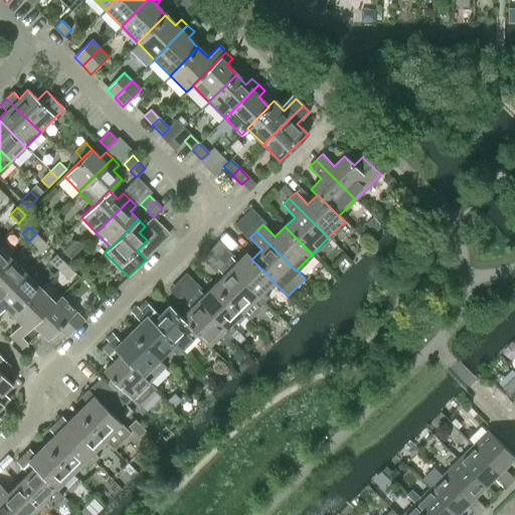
[(29,240),(39,249),(45,243),(36,233),(29,240)]
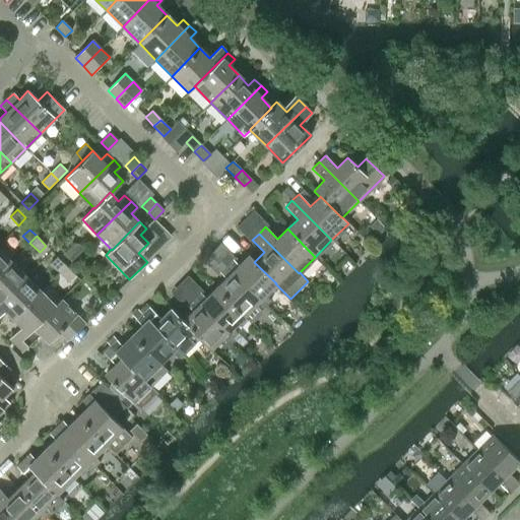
[(0,272),(11,262),(0,250),(0,272)]
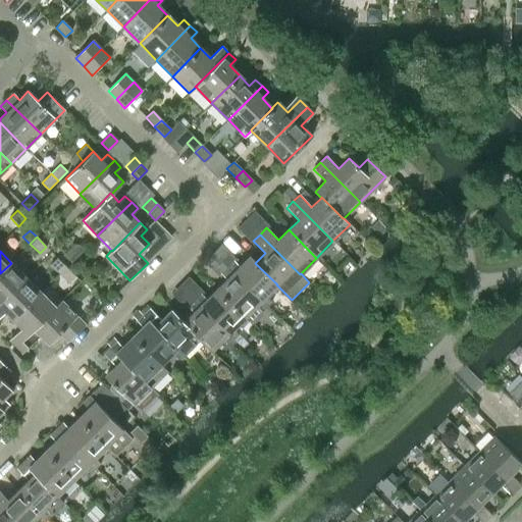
[(226,267),(266,307),(271,302),(265,296),(276,284),(277,284),(255,263),(256,262),(250,256),(240,266),(233,261),(226,267)]
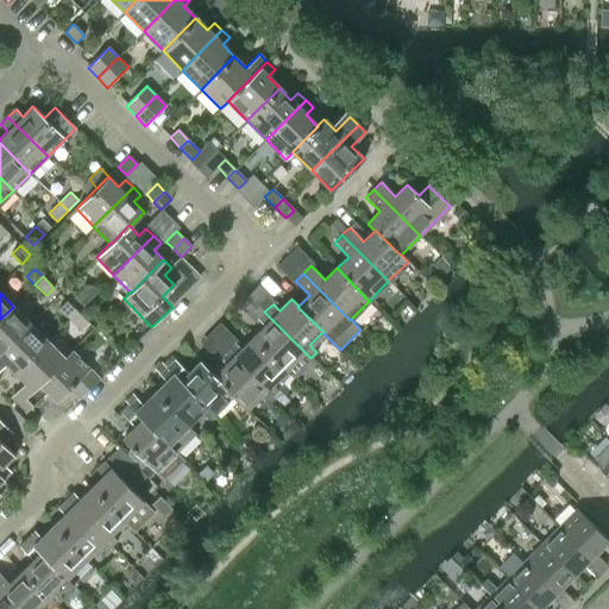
[(58,308),(69,319),(77,311),(67,300),(58,308)]
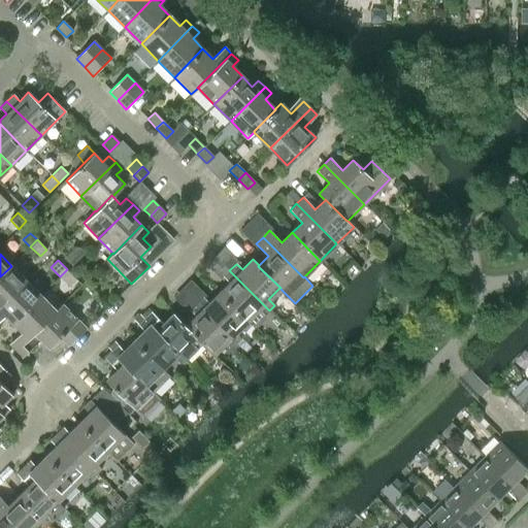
[(0,306),(27,281),(11,266),(0,276),(0,306)]
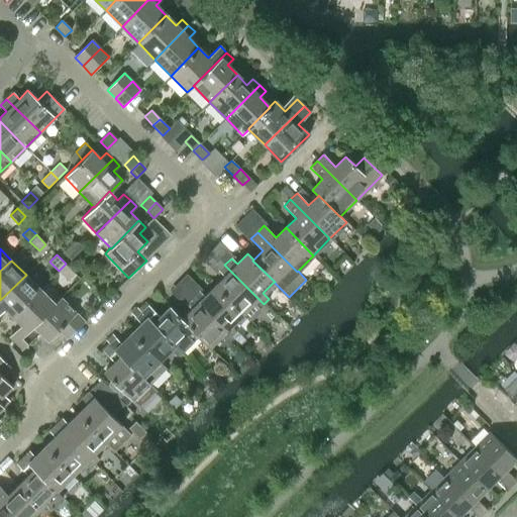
[(59,271),(68,280),(75,273),(66,264),(59,271)]
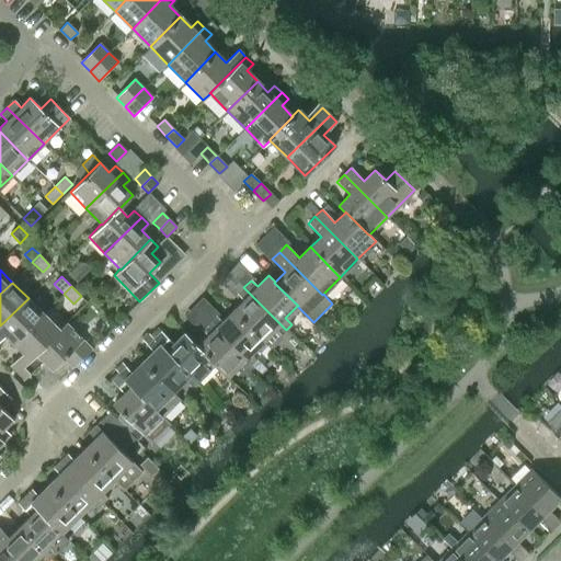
[(243,300),(232,311),(262,341),(275,329),(282,335),(286,330),(243,287),(237,294),(243,300)]
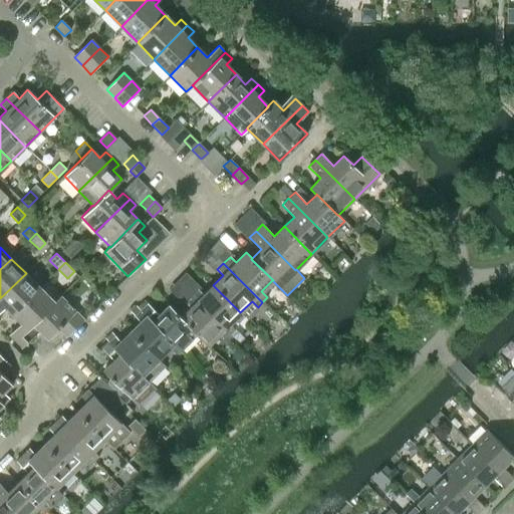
[(40,287),(26,273),(0,298),(0,311),(5,307),(12,315),(40,287)]
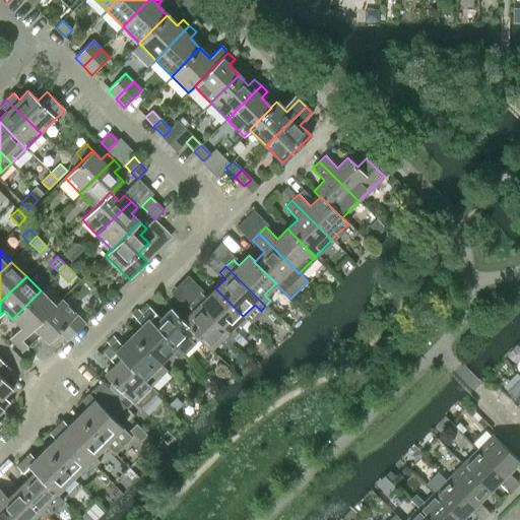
[(199,293),(193,299),(233,338),(238,333),(232,327),(243,316),(215,288),(205,299),(199,293)]
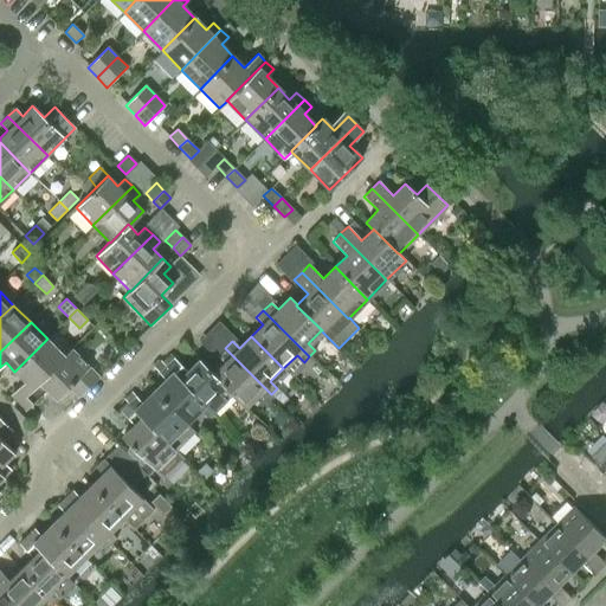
[(18,403),(64,356),(64,355),(47,339),(14,372),(25,381),(11,395),(18,403)]
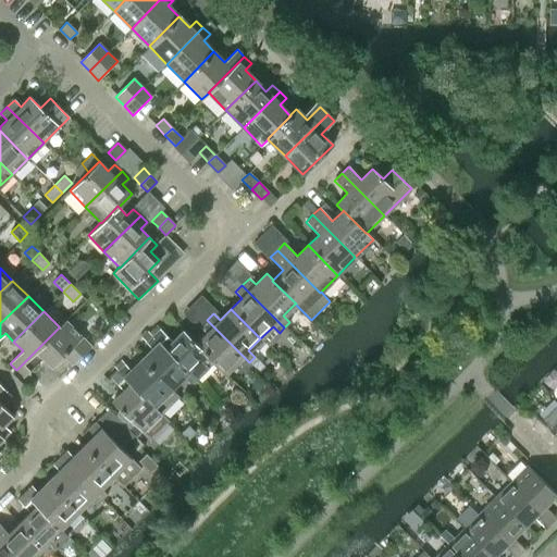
[(72,366),(91,346),(65,320),(59,326),(59,327),(16,370),(23,376),(42,357),(52,367),(62,356),(72,366)]
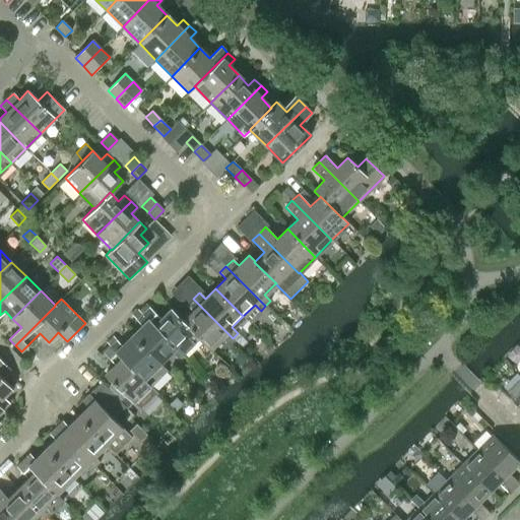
[(192,311),(183,320),(182,321),(198,336),(198,337),(210,349),(222,337),(229,343),(233,338),(193,299),(187,305),(192,311)]
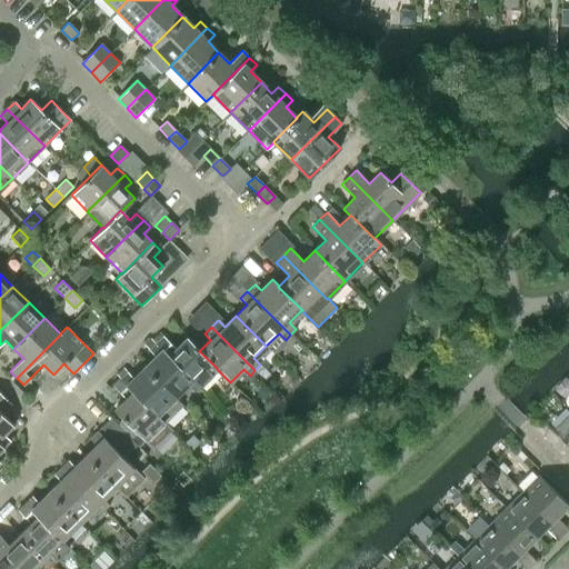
[(162,336),(156,342),(199,387),(217,369),(217,368),(199,351),(200,350),(187,338),(176,349),(162,336)]
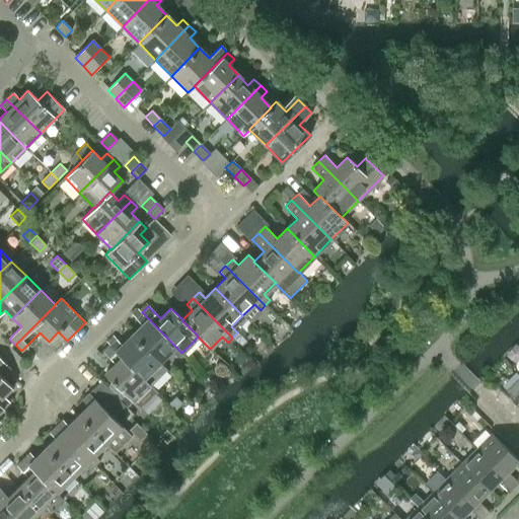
[(141,325),(132,335),(159,363),(159,362),(170,351),(176,357),(181,353),(142,312),(135,319),(141,325)]
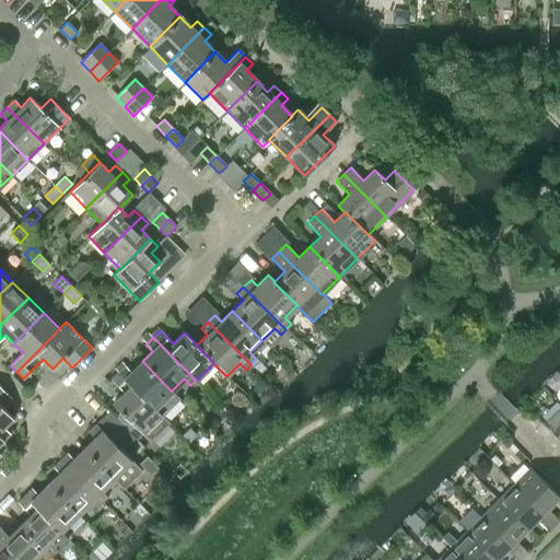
[(178,397),(172,391),(172,392),(142,361),(131,372),(125,365),(118,373),(161,416),(161,415),(178,397)]
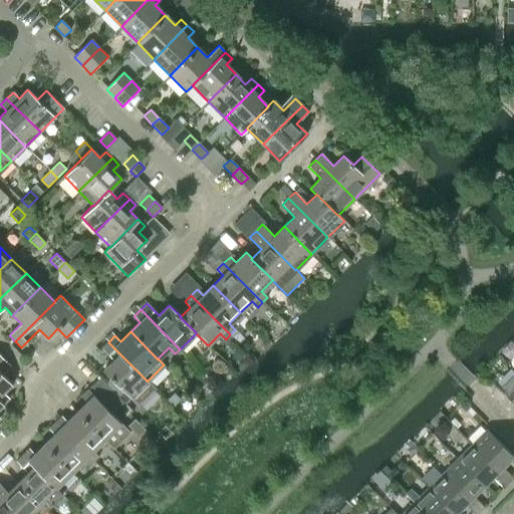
[(156,388),(148,380),(148,381),(108,342),(101,348),(113,360),(103,370),(111,378),(124,392),(131,399),(139,406),(156,388)]
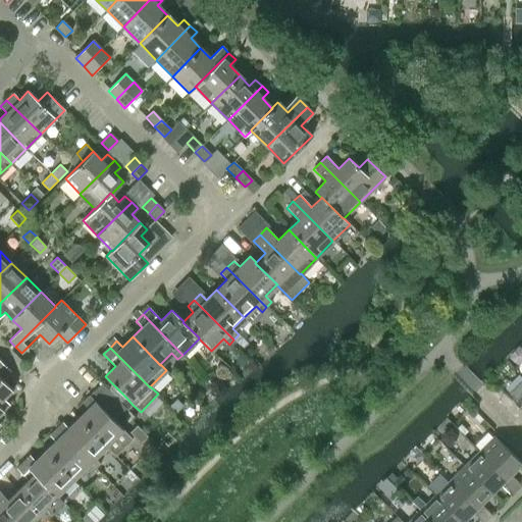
[(10,371),(0,360),(0,408),(2,411),(9,405),(3,399),(12,389),(2,379),(10,371)]
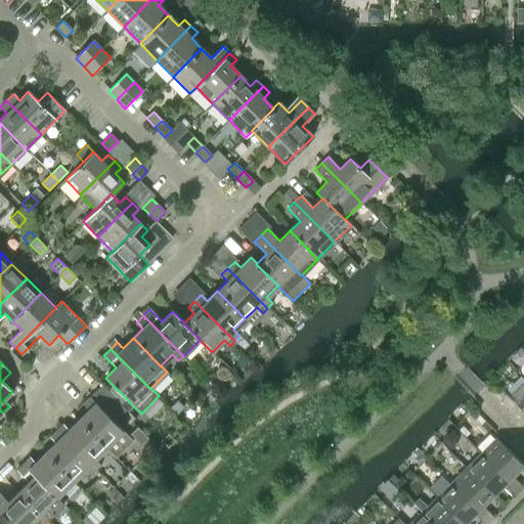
[(121,405),(127,399),(114,386),(107,392),(121,405)]
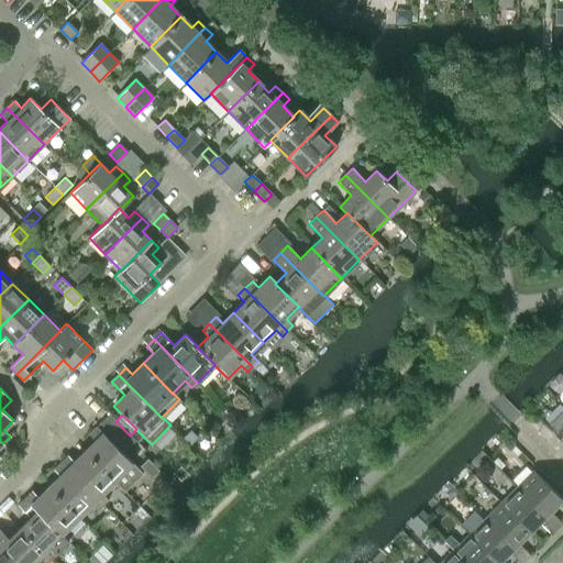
[(125,492),(143,474),(139,470),(96,427),(88,433),(95,440),(85,451),(114,482),(114,481),(125,492)]
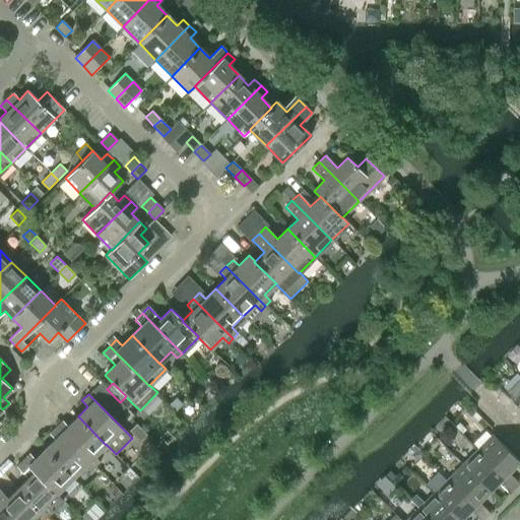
[(93,456),(106,445),(78,416),(68,427),(62,420),(55,427),(94,467),(100,462),(93,456)]
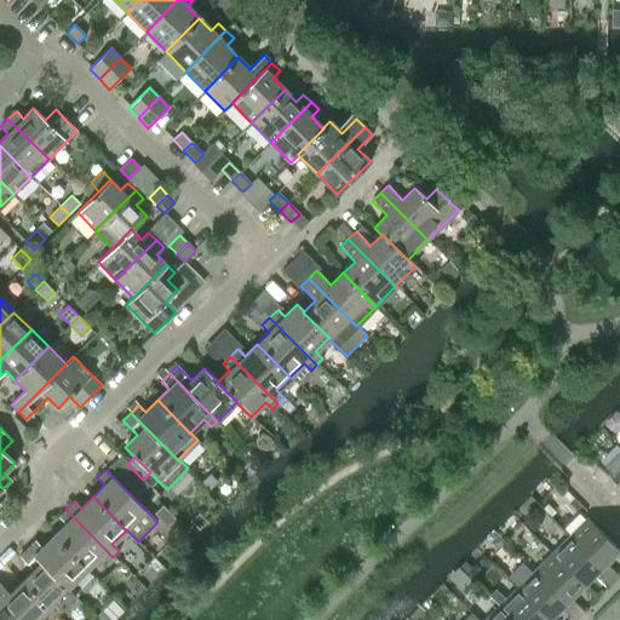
[(108,562),(113,557),(65,509),(58,517),(65,524),(53,535),(86,569),(101,555),(108,562)]
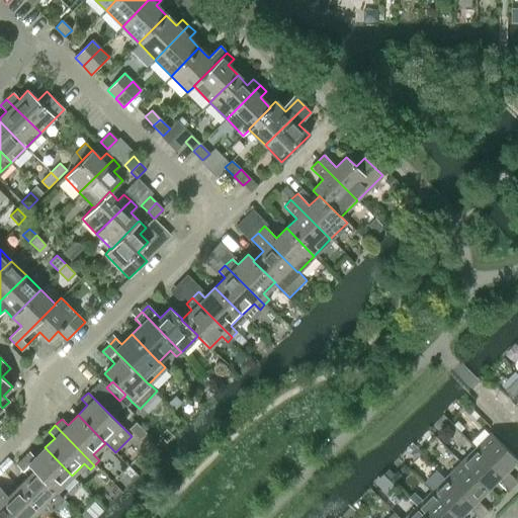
[(517,459),(491,433),(475,448),(501,476),(505,471),(506,471),(517,459)]
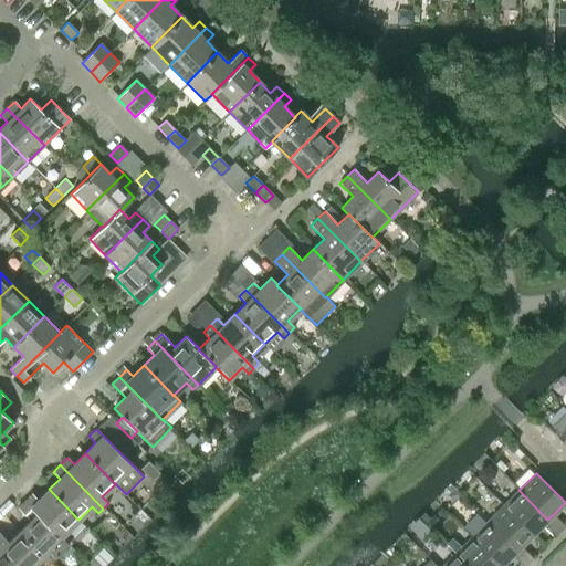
[(66,532),(79,520),(49,489),(38,500),(31,493),(24,501),(67,544),(73,538),(66,532)]
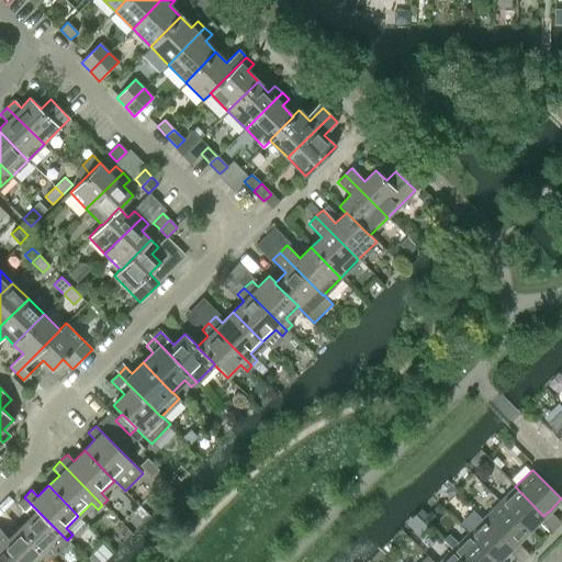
[(498,503),(528,532),(540,520),(544,525),(553,516),(549,512),(548,512),(543,516),(515,486),(498,503)]
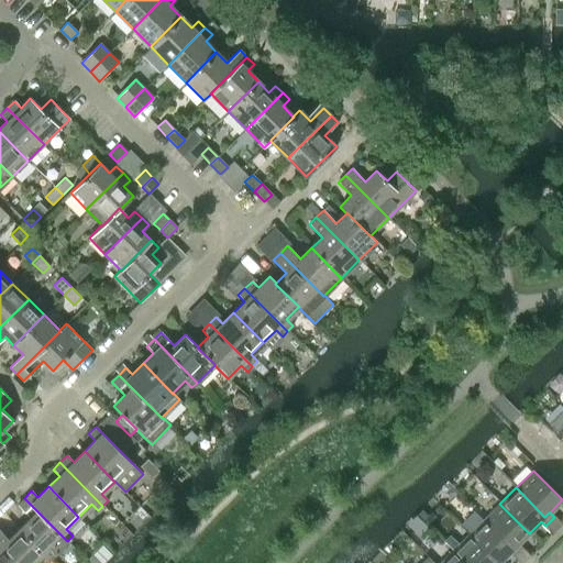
[(50,559),(67,541),(24,498),(18,505),(30,518),(20,529),(50,559)]
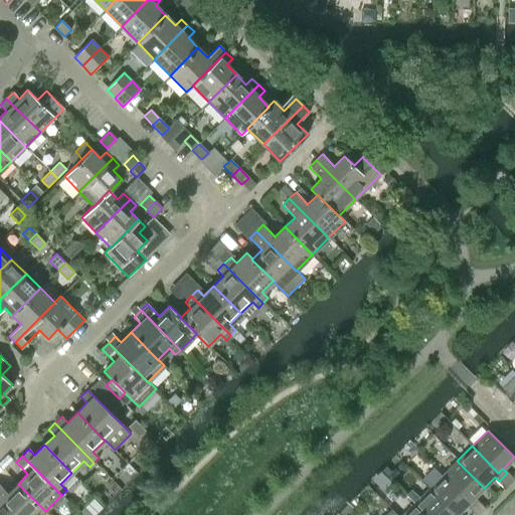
[(484,488),(457,461),(443,475),(469,502),(473,497),(474,497),(484,488)]
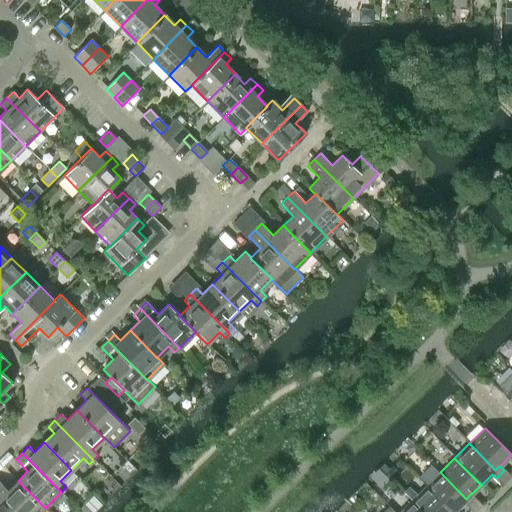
[(503,484),(510,476),(504,470),(496,478),(503,484)]
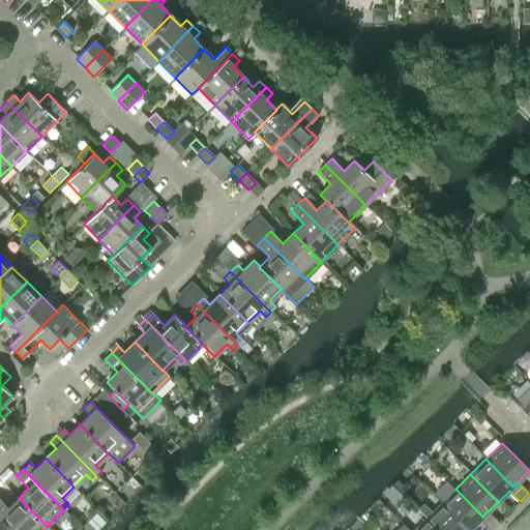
[(488,511),(487,511),(482,517),(455,489),(440,504),(466,529),(469,529),(479,520),(484,525),(493,517),(488,511)]
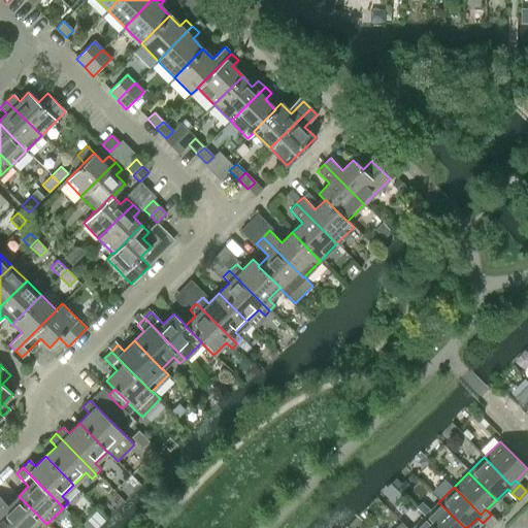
[(0,510),(17,527),(41,527),(46,524),(19,496),(8,505),(0,497),(0,510)]
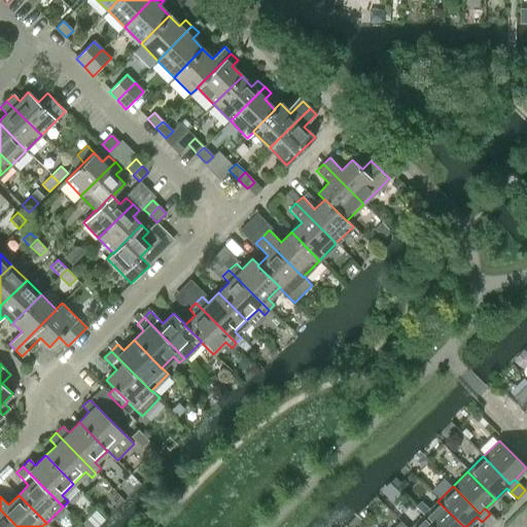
[(433,526),(463,526),(437,501),(423,516),(433,526)]
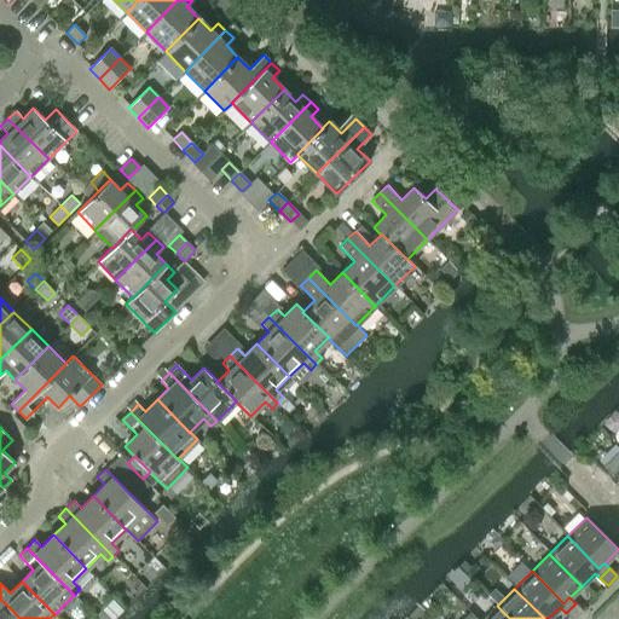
[(0,618),(19,618),(0,599),(0,618)]
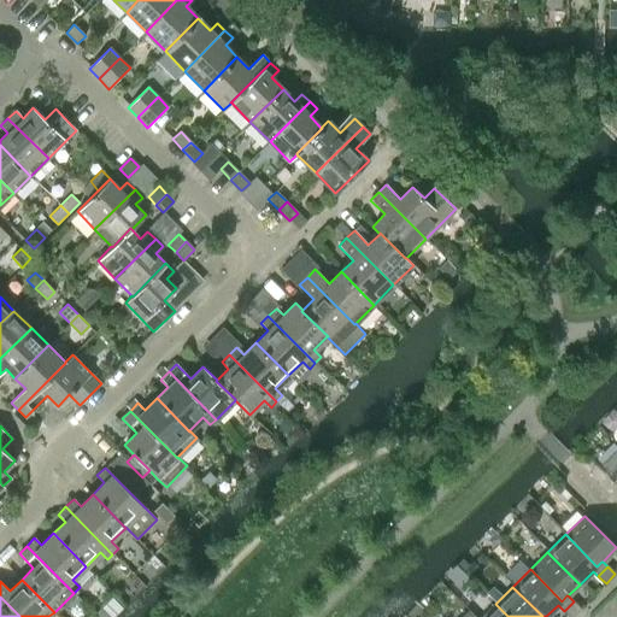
[(564,611),(569,616),(571,616),(581,609),(574,601),(564,611)]
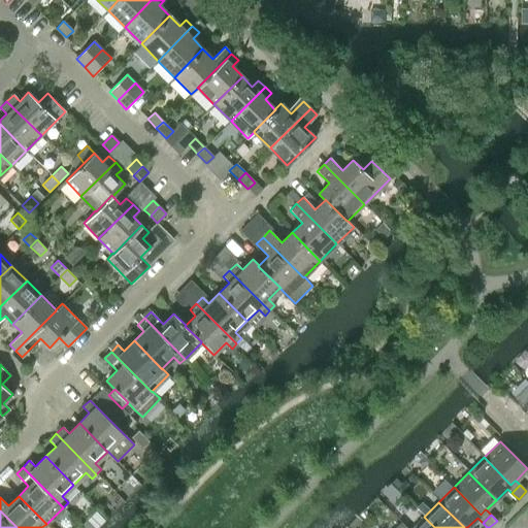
[(434,527),(424,517),(411,527),(434,527)]
